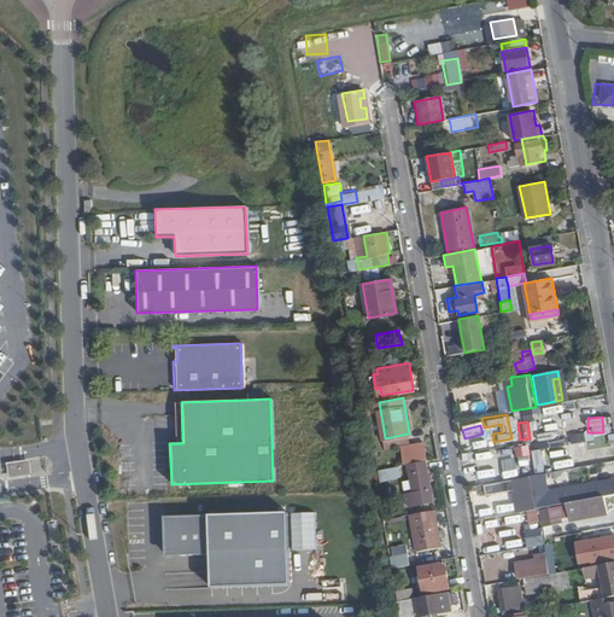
[(426,457),(424,441),(413,443),(416,459),(426,457)]
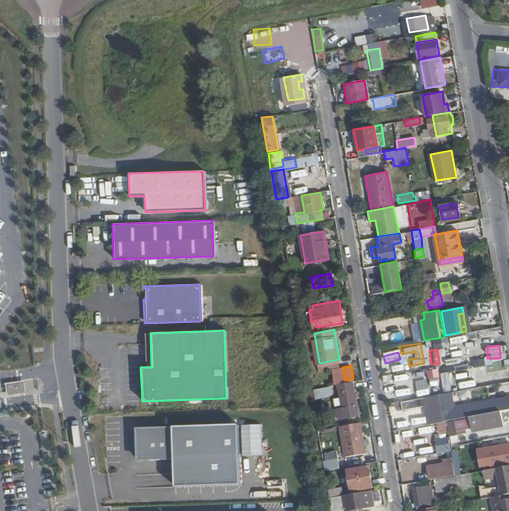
[(430,383),(431,370),(422,370),(421,383),(430,383)]
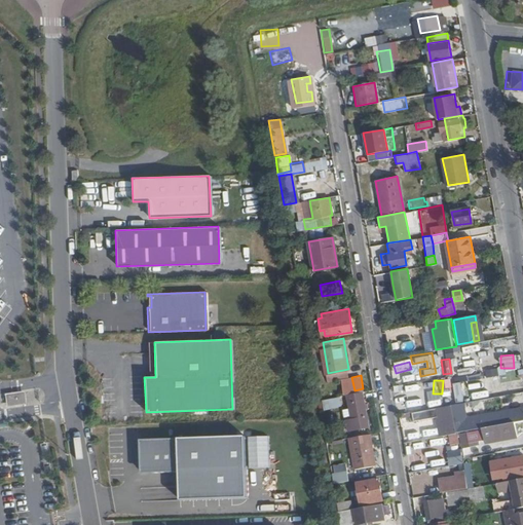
[(449,381),(451,401),(458,400),(456,381),(449,381)]
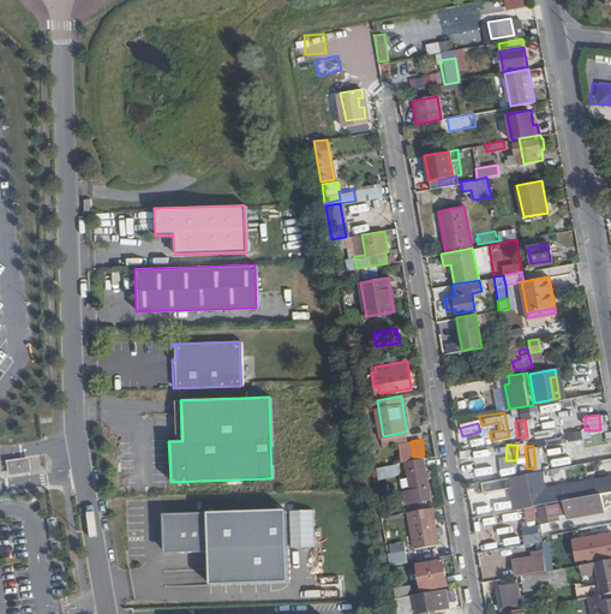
[(485,448),(463,452),(465,460),(486,457),(485,448)]
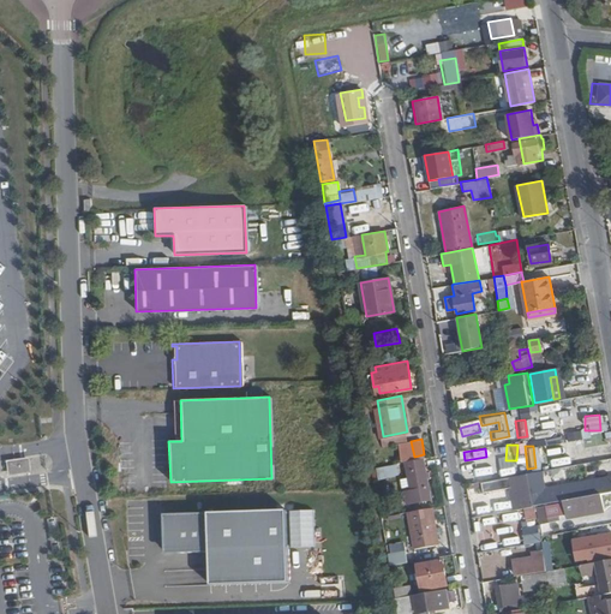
[(430,498),(423,457),(406,459),(408,474),(409,483),(409,488),(405,489),(407,501),(430,498)]
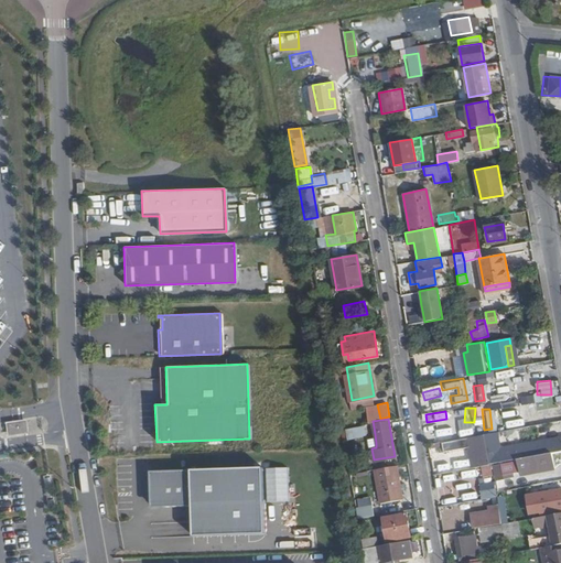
[(25,420),(6,423),(8,436),(28,433),(25,420)]
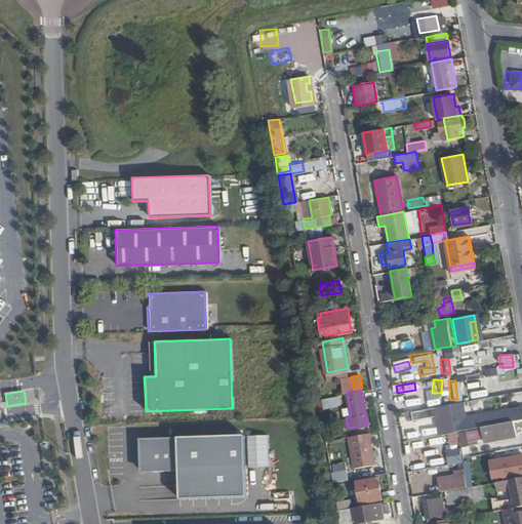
[(338,396),(323,398),(324,408),(340,406),(338,396)]
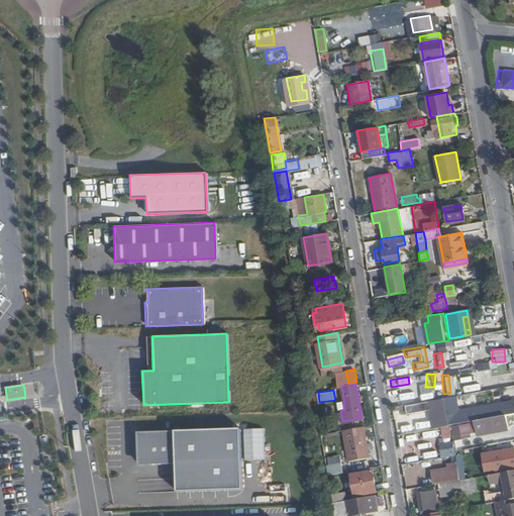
[(453,403),(452,395),(443,396),(445,404),(453,403)]
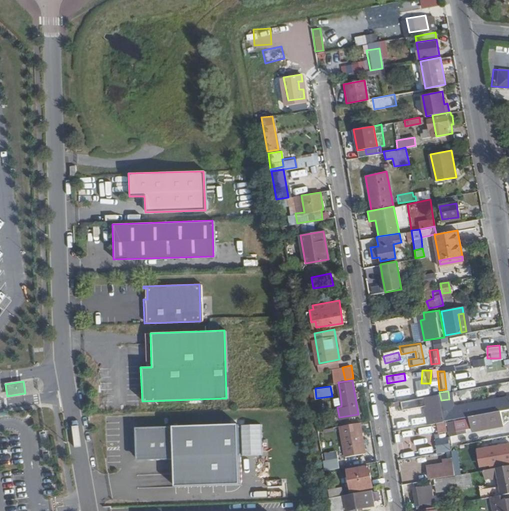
[(439,392),(420,396),(425,424),(434,422),(443,420),(445,420),(442,407),(441,400),(439,392)]
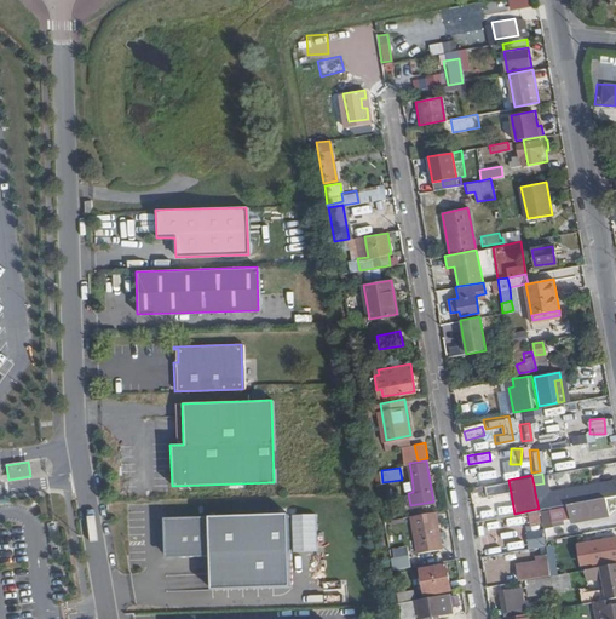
[(403,489),(413,487),(412,477),(402,480),(403,489)]
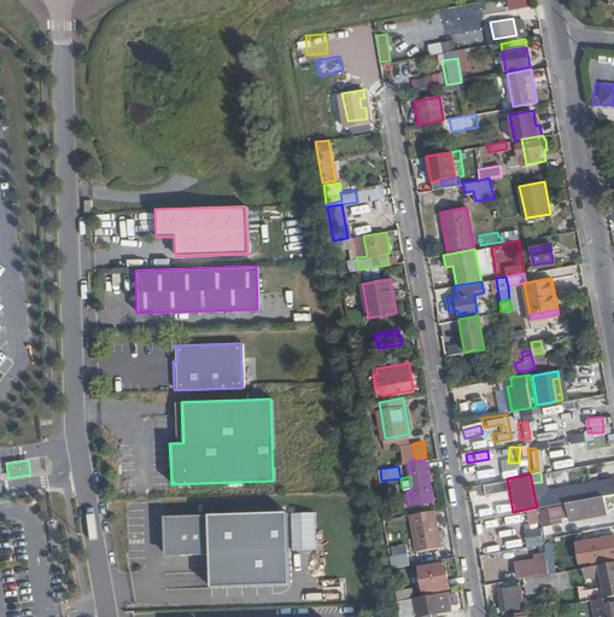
[(561,487),(533,492),(537,507),(565,502),(561,487)]
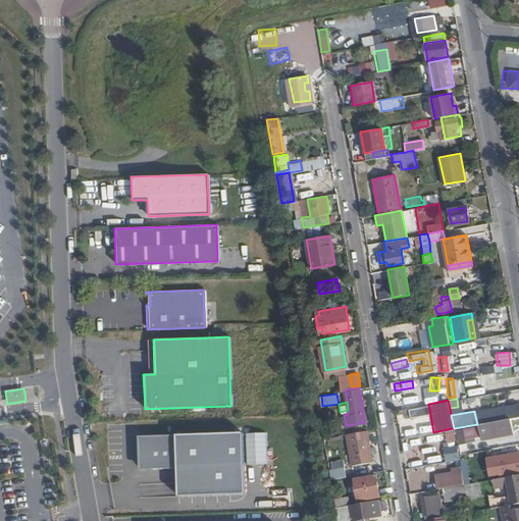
[(510,434),(506,419),(477,424),(477,426),(454,430),(457,445),(473,440),(473,437),(479,436),(479,439),(510,434)]
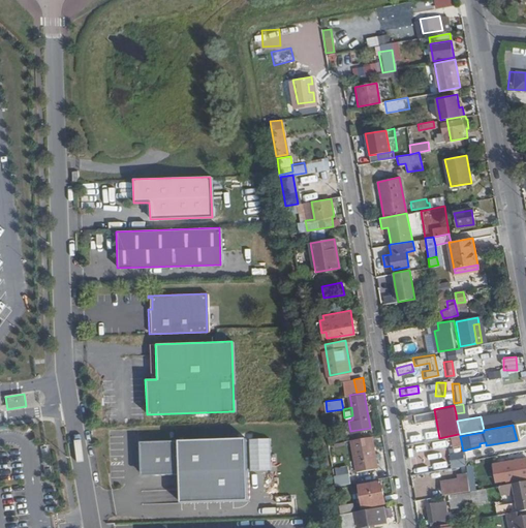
[(458,434),(449,436),(450,443),(460,442),(458,434)]
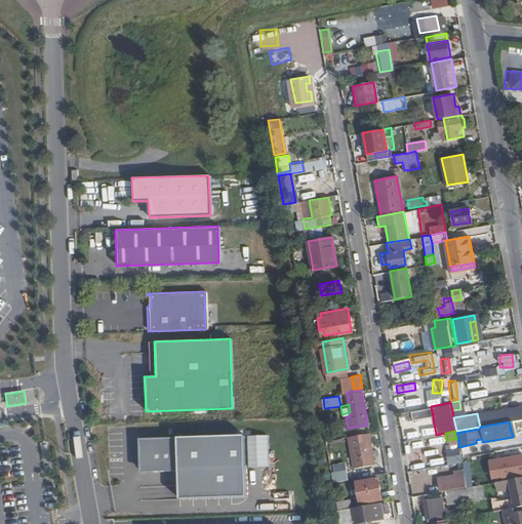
[(374,465),(368,433),(346,436),(352,468),(374,465)]
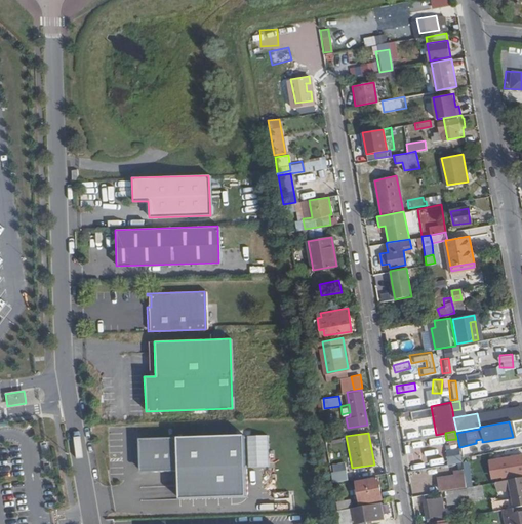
[(245,438),(139,441),(141,473),(178,472),(179,501),(246,499),(245,438)]
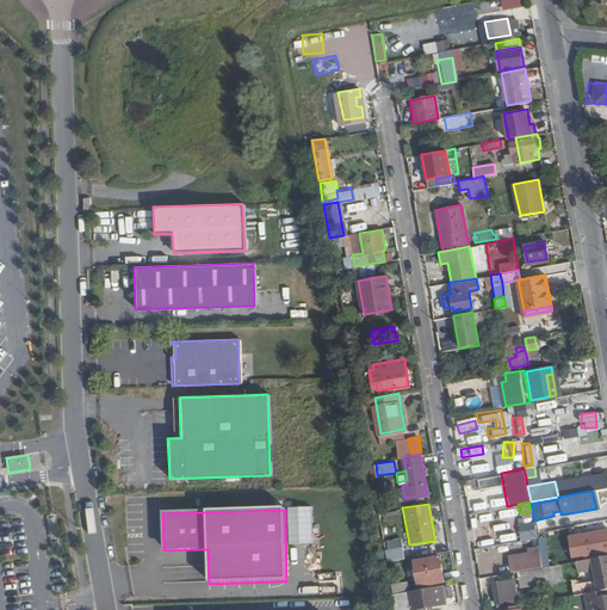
[(574,530),(606,524),(606,518),(573,524),(574,530)]
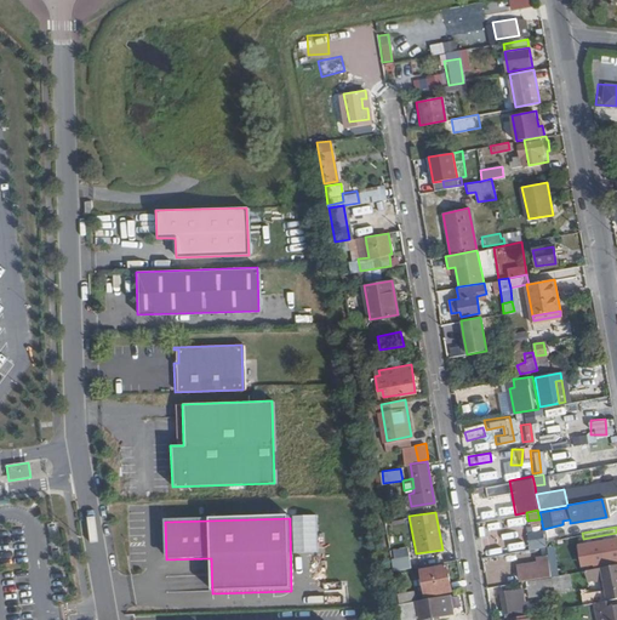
[(546,542),(544,540),(543,530),(531,533),(533,545),(546,542)]
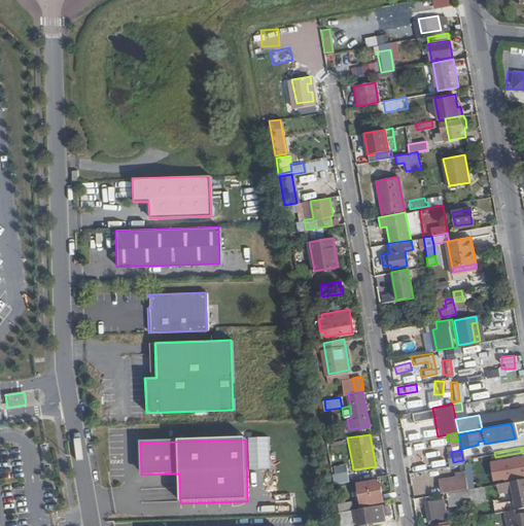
[(523,475),(523,457),(501,462),(504,480),(523,475)]
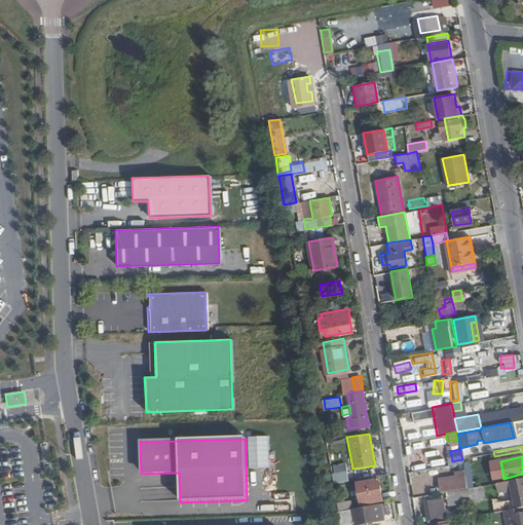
[(332,483),(345,481),(343,471),(330,473),(332,483)]
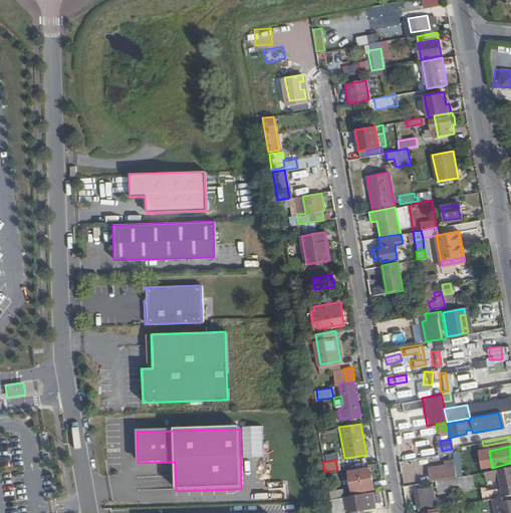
[(372,487),(368,466),(347,470),(351,491),(372,487)]
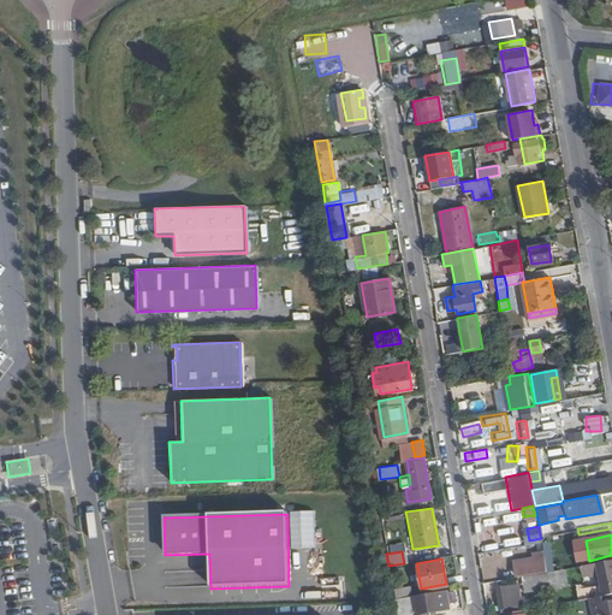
[(611,559),(589,563),(595,596),(611,592),(611,559)]
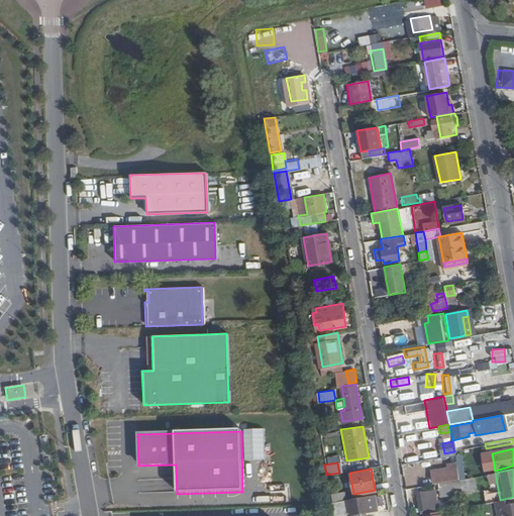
[(431,484),(436,483),(434,474),(414,478),(415,487),(431,484)]
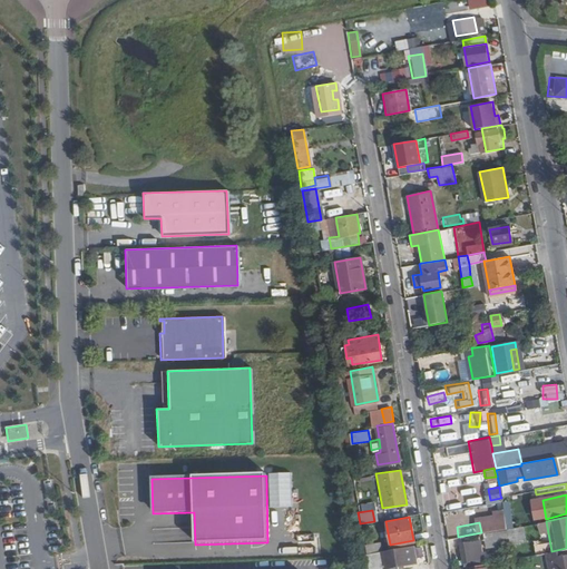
[(507,542),(521,539),(519,526),(504,528),(507,542)]
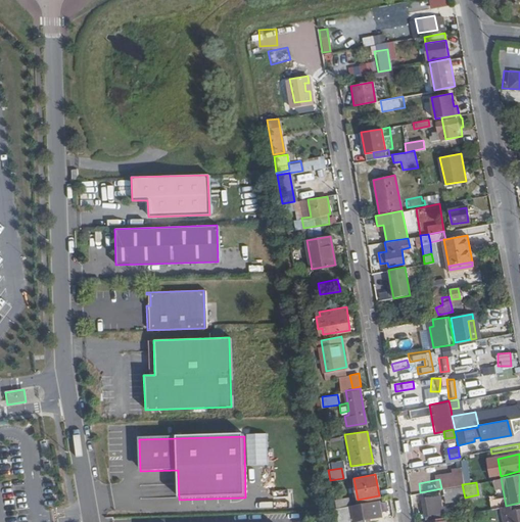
[(420,492),(416,493),(417,499),(421,497),(424,518),(441,515),(436,489),(420,492)]
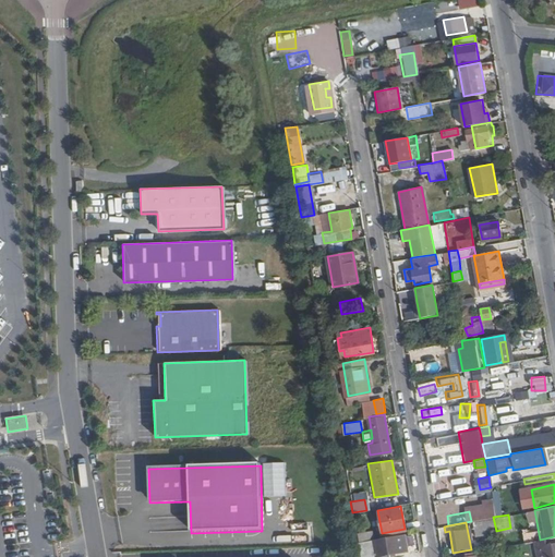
[(358,543),(372,540),(371,530),(356,533),(358,543)]
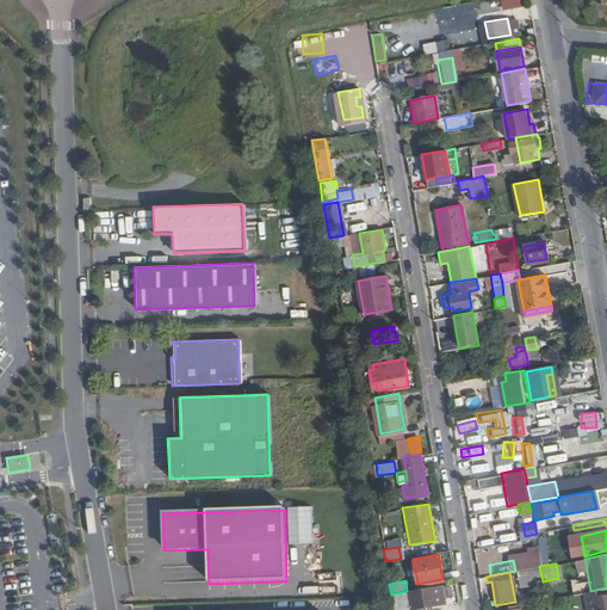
[(426,609),(426,607),(446,603),(444,585),(407,591),(391,595),(394,609),(426,609)]
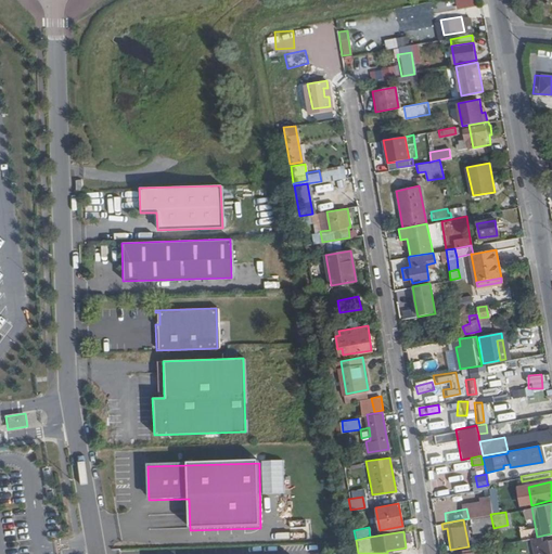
[(551,553),(551,533),(537,537),(530,538),(533,553),(551,553)]
